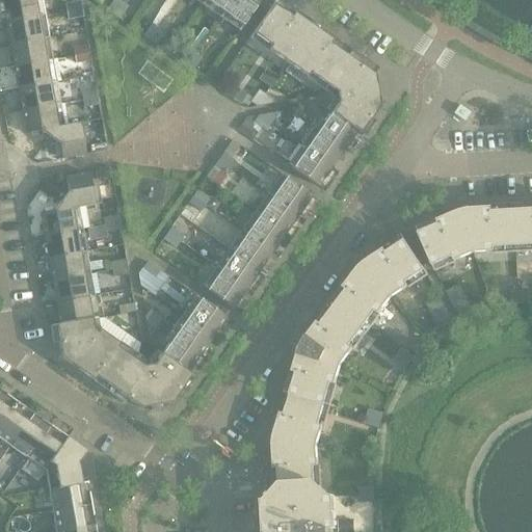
[(35,0),(7,0),(3,1),(7,23),(38,18),(35,0)]
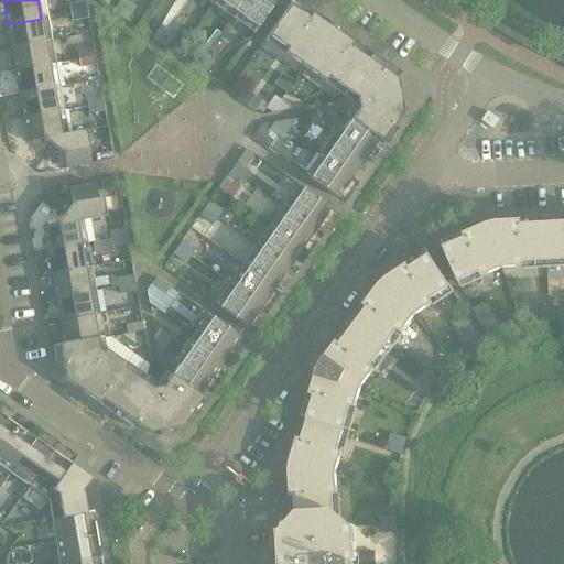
[(121,0),(114,11),(120,15),(129,2),(125,0),(121,0)]
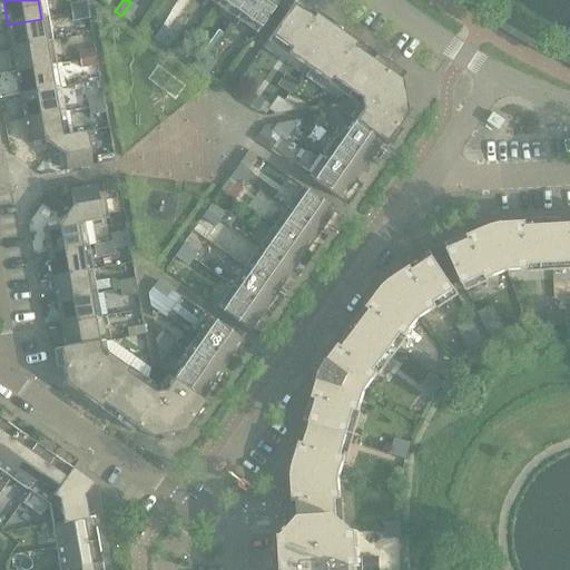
[(179,0),(172,12),(178,18),(190,0),(179,0)]
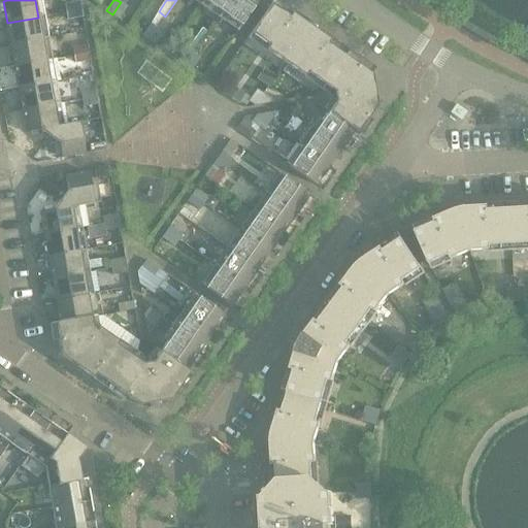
[(203,0),(203,1),(222,14),(231,0),(203,0)]
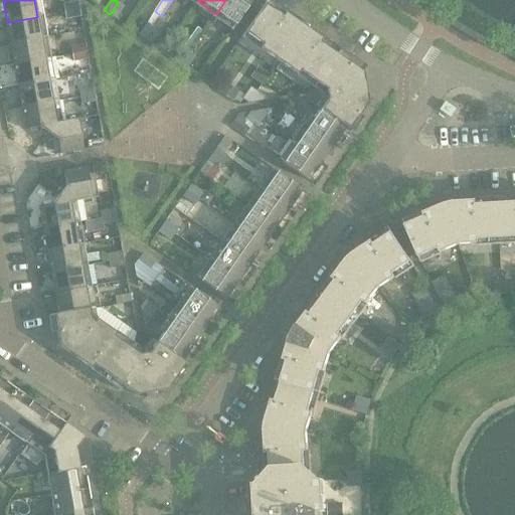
[(250,0),(225,0),(216,14),(234,26),(252,1),(250,0)]
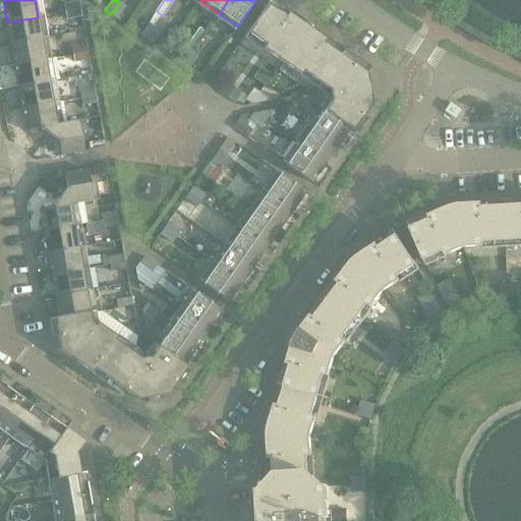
[(65,5),(66,12),(80,9),(79,2),(65,5)]
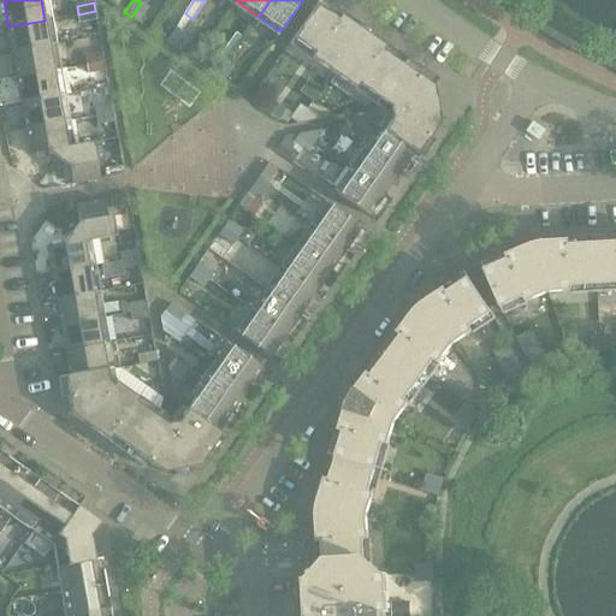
[(141,3),(131,17),(138,22),(148,9),(141,3)]
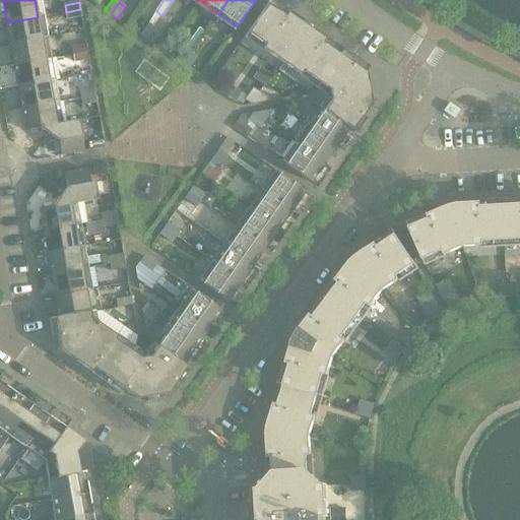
[(262,49),(280,63),(306,26),(286,13),(284,16),(267,4),(246,34),(264,46),(262,49)]
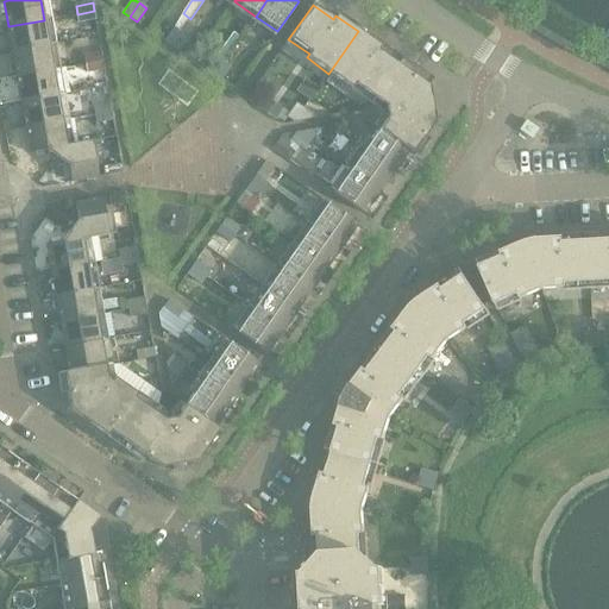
[(94,11),(77,14),(79,23),(95,20),(94,11)]
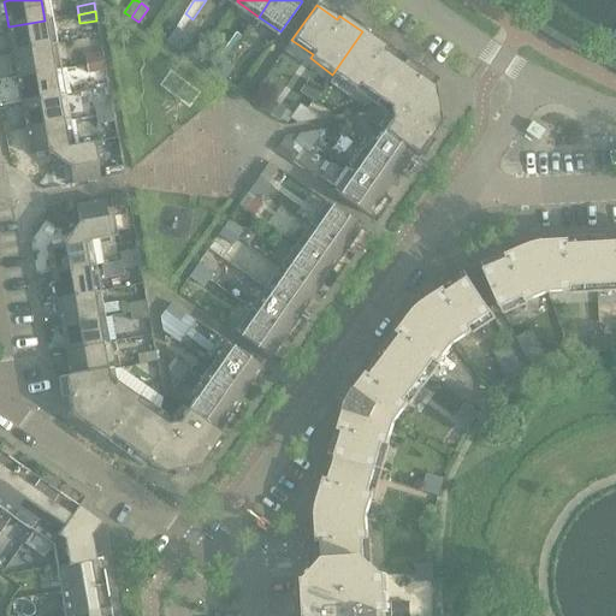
[(45,21),(9,27),(12,52),(49,46),(45,21)]
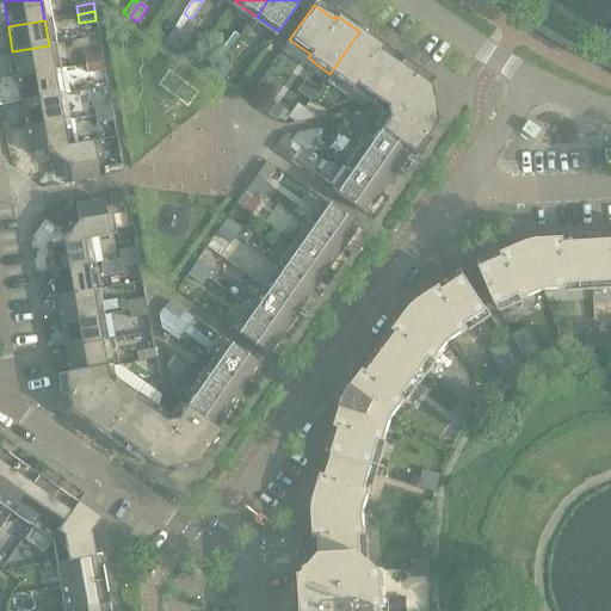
[(165,42),(172,47),(181,32),(176,28),(165,42)]
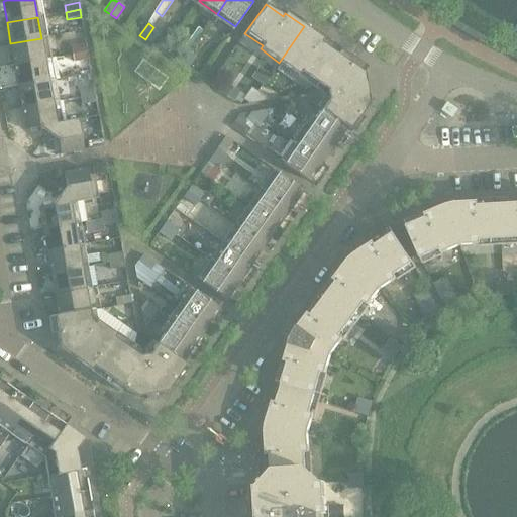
[(304,26),(279,63),(298,76),(300,72),(317,84),(337,55),(320,42),(323,39),(304,26)]
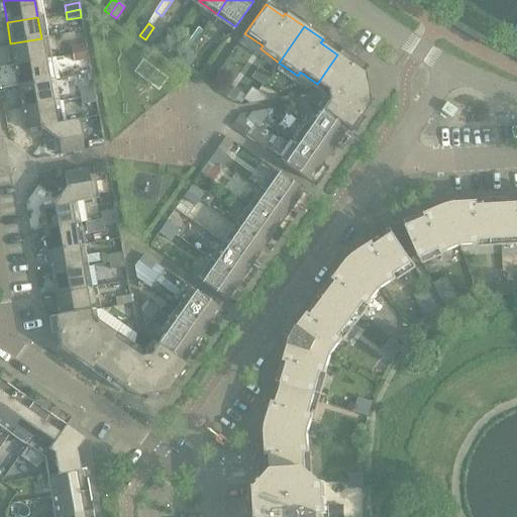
[(153,27),(145,39),(151,43),(161,31),(153,27)]
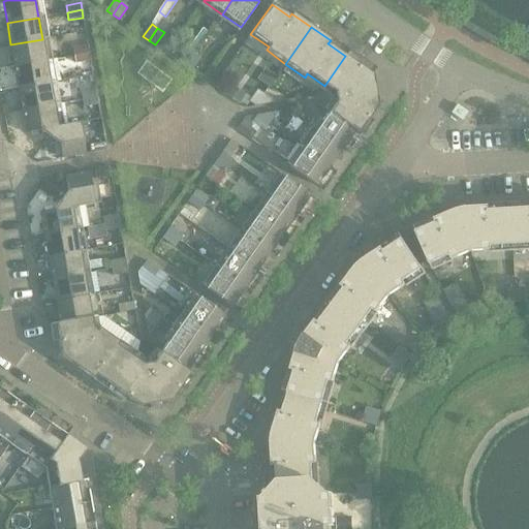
[(42,39),(10,44),(14,67),(47,61),(42,39)]
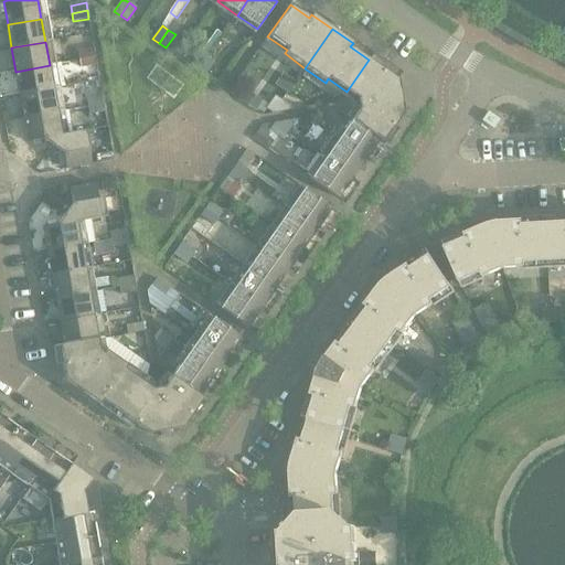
[(78,52),(80,61),(95,57),(94,50),(78,52)]
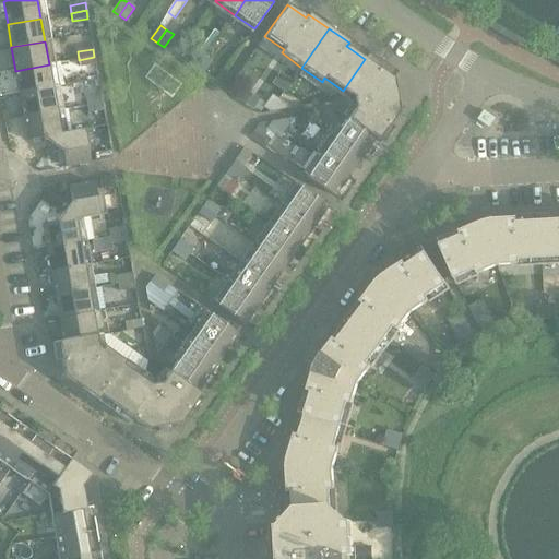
[(190,66),(197,70),(205,57),(199,52),(190,66)]
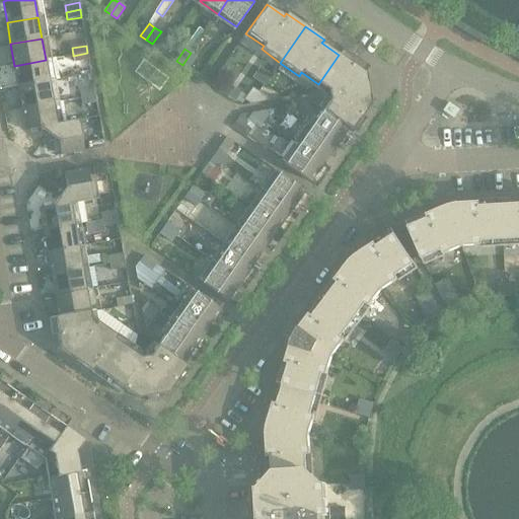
[(87,53),(73,56),(74,62),(89,60),(87,53)]
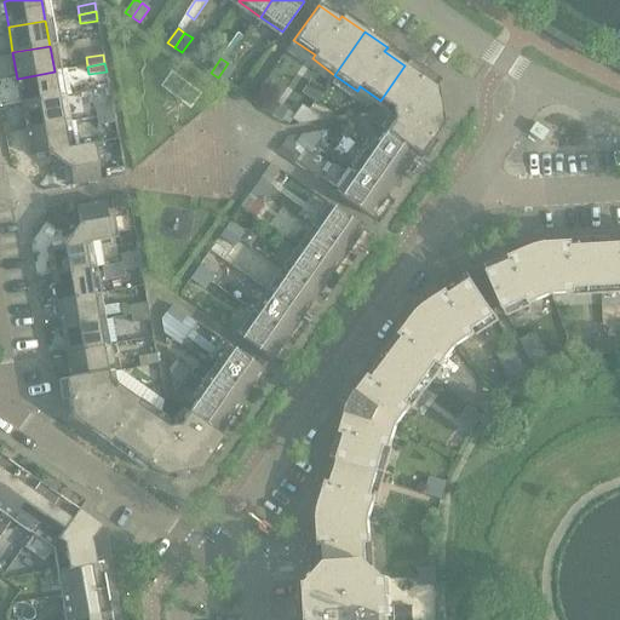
[(228,63),(218,78),(225,82),(235,68),(228,63)]
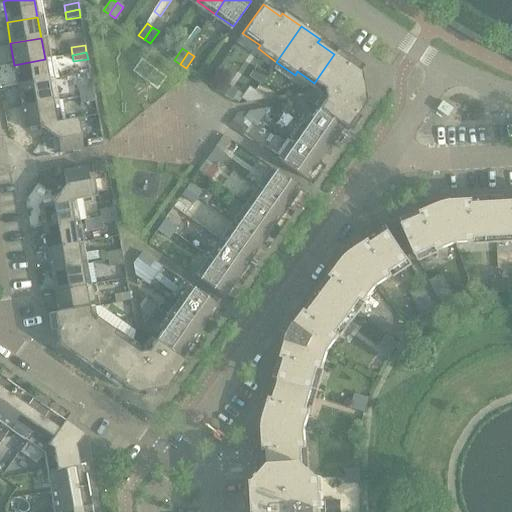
[(334,54),(314,83),(323,90),(324,94),(363,88),(360,72),(334,54)]
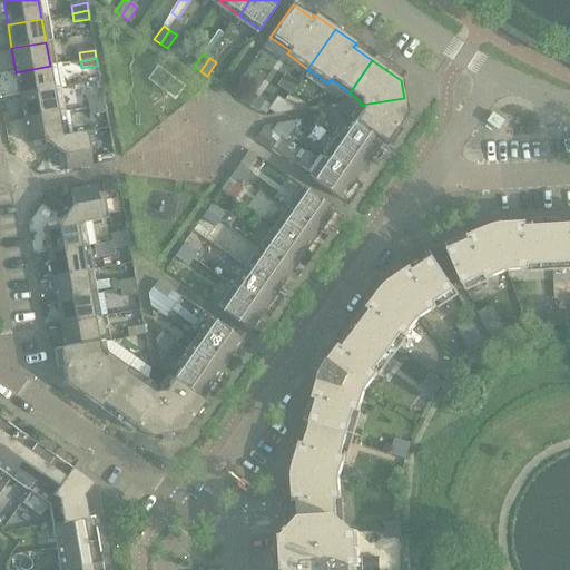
[(50,66),(16,72),(20,96),(53,90),(65,88),(61,65),(50,66)]
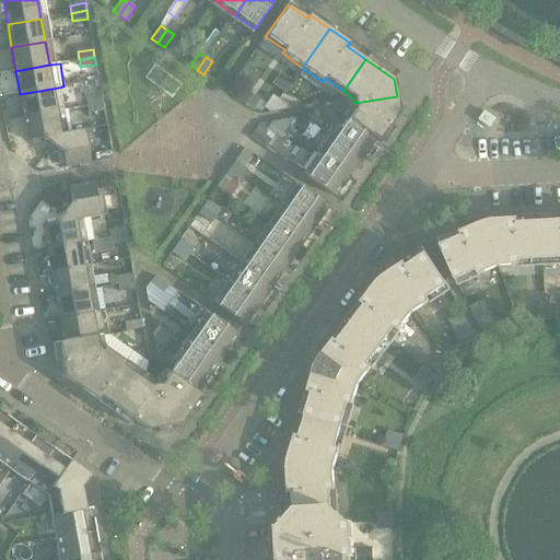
[(53,89),(20,94),(24,117),(57,112),(53,89)]
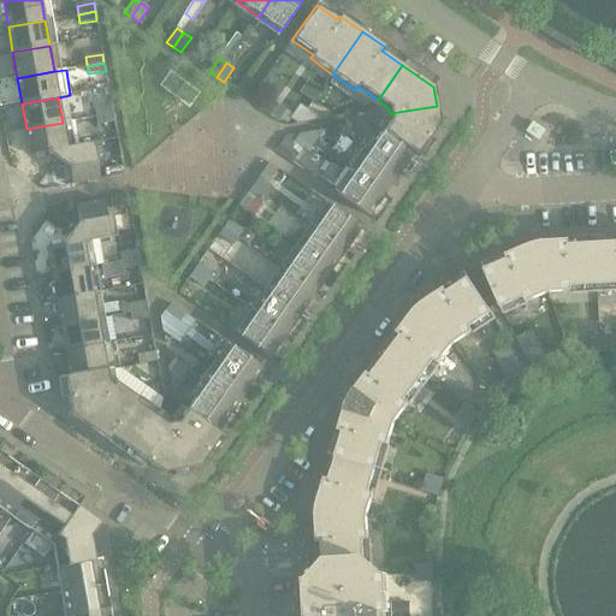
[(268,101),(262,111),(271,117),(278,122),(285,112),(268,101)]
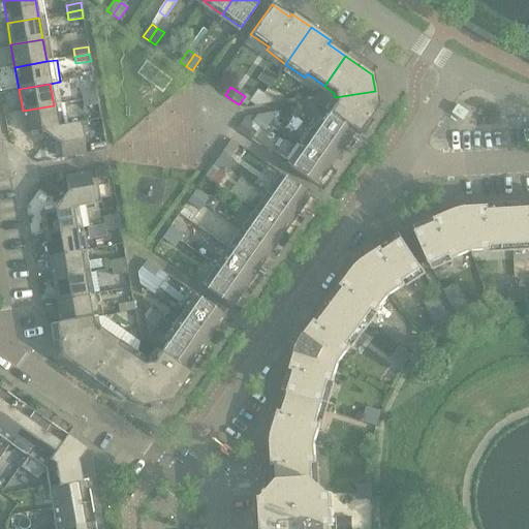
[(81,93),(83,100),(97,98),(96,90),(81,93)]
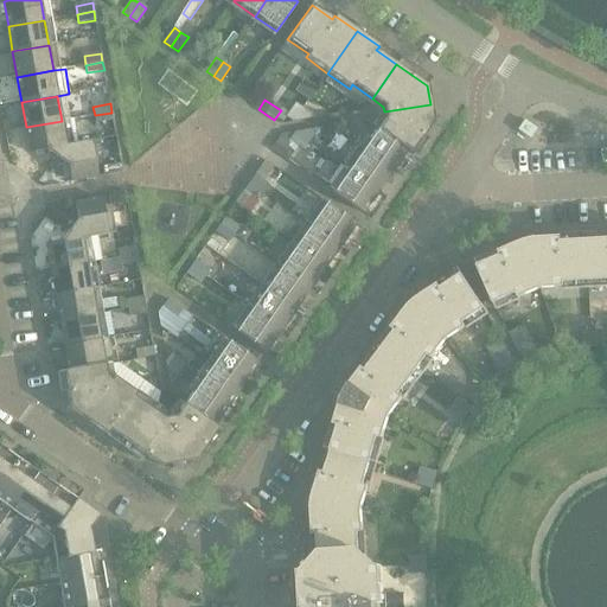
[(286,117),(293,122),(302,108),(295,103),(286,117)]
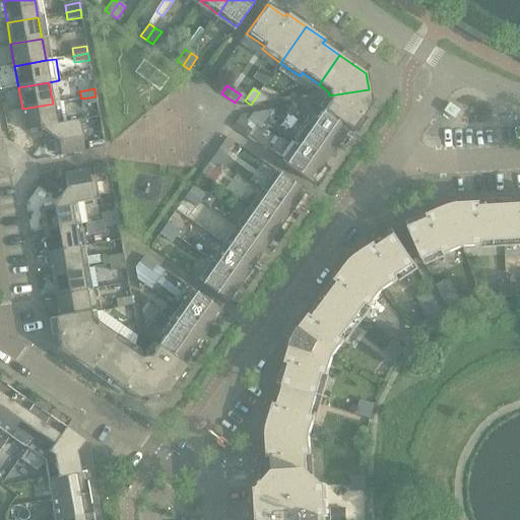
[(330,101),(323,110),(349,128),(348,129),(352,132),(371,105),(369,89),(329,95),(330,101)]
